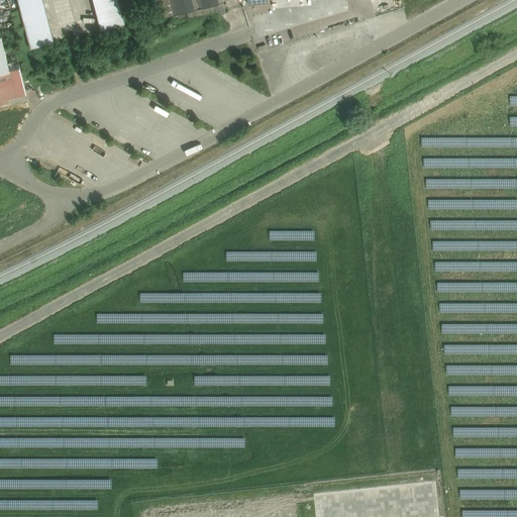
[(95,11),(118,5),(116,0),(92,0),(95,11)]
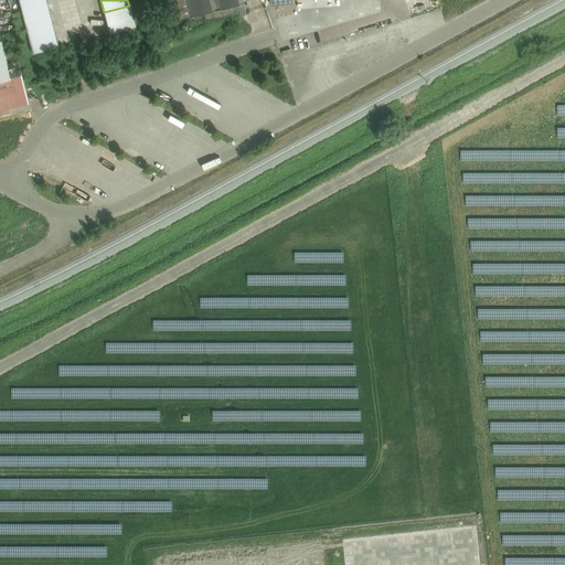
[(157,0),(163,24),(191,18),(193,24),(206,21),(204,13),(245,3),(244,0),(157,0)]
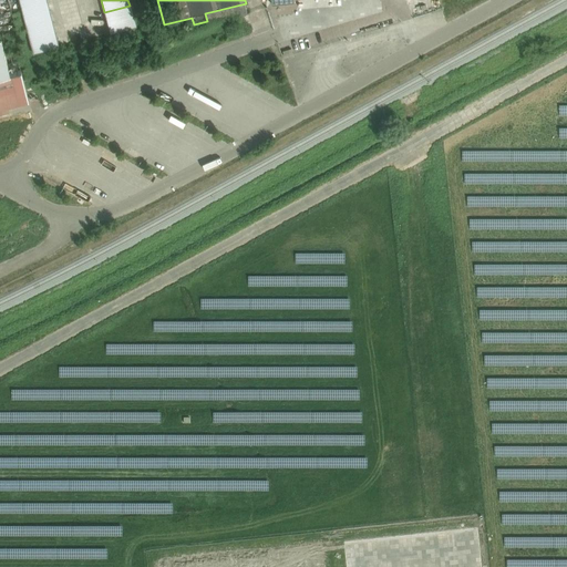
[(24,20),(50,13),(47,1),(21,8),(24,20)]
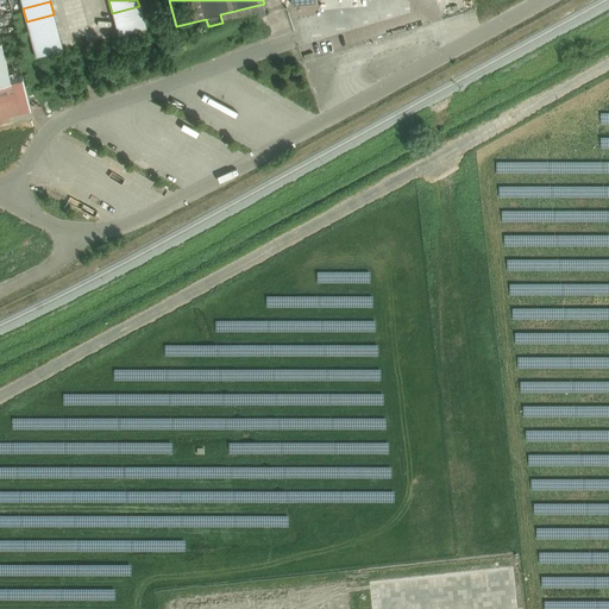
[(115,25),(143,18),(139,6),(112,13),(115,25)]
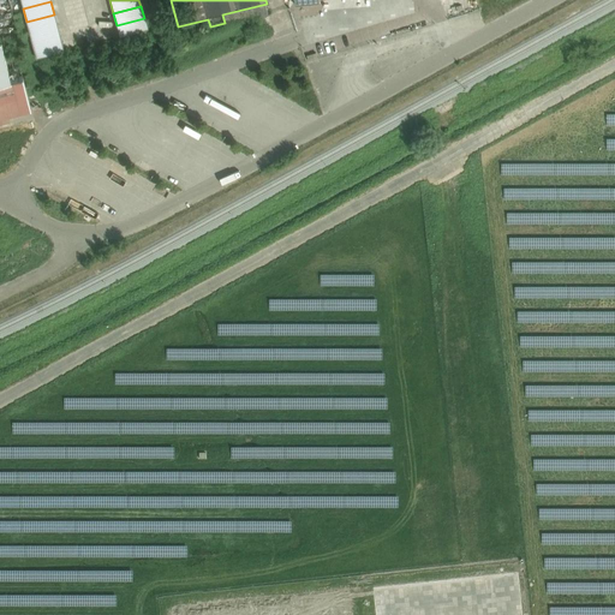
[(29,35),(57,28),(54,15),(27,22),(29,35)]
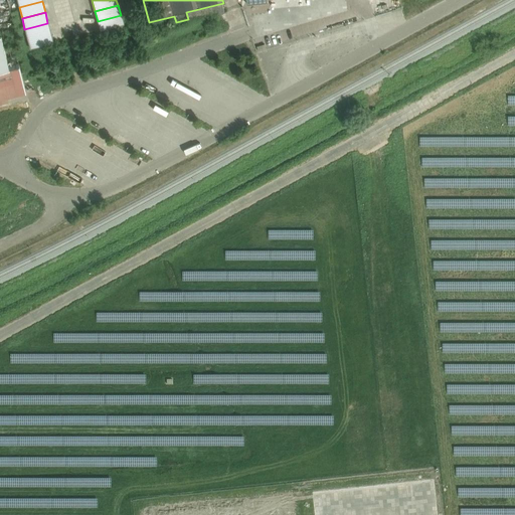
[(121,15),(98,21),(100,32),(123,26),(121,15)]
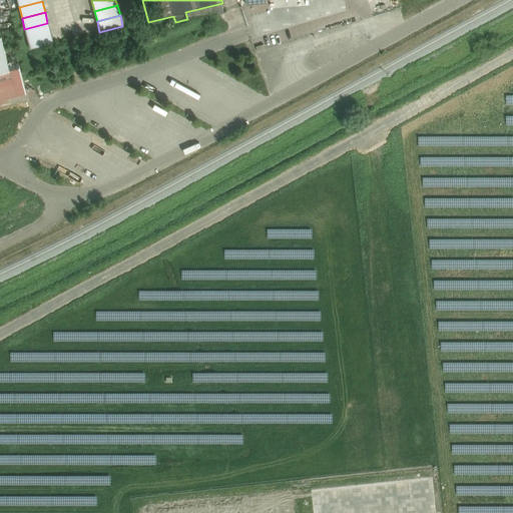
[(27,39),(50,33),(47,23),(24,29),(27,39)]
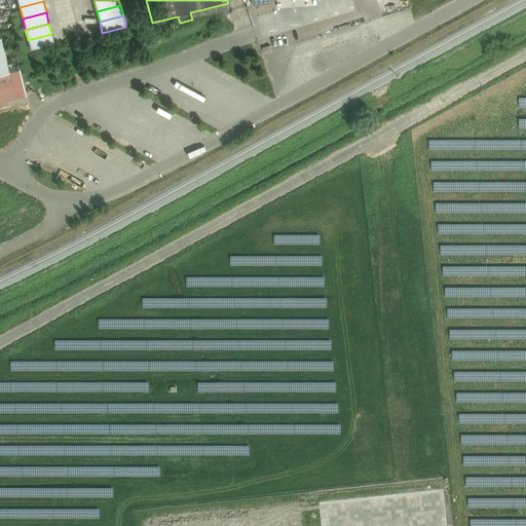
[(51,34),(28,40),(31,51),(54,45),(51,34)]
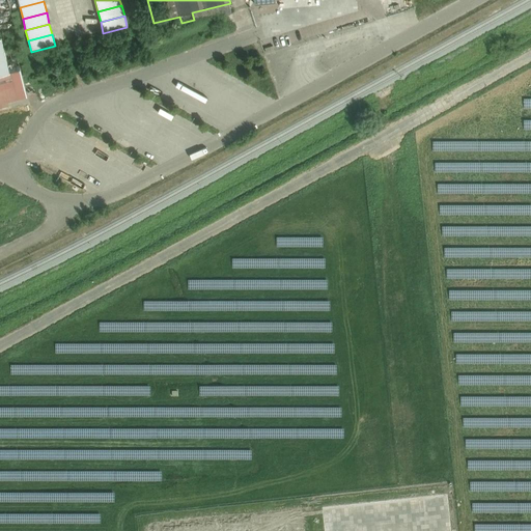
[(0,101),(28,94),(20,64),(8,67),(4,50),(1,37),(0,37),(0,101)]
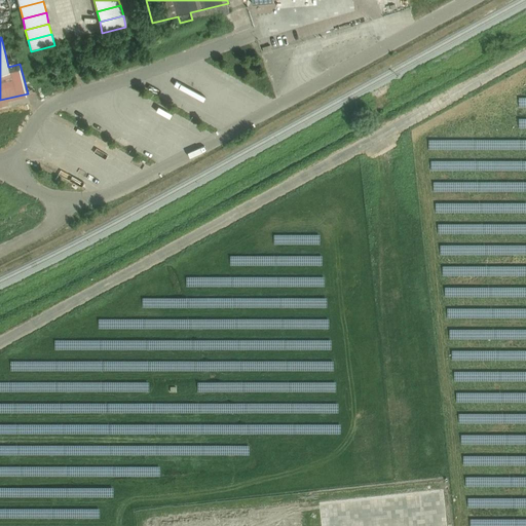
[(446,230),(446,231),(459,231),(459,224),(441,223),(441,230),(446,230)]
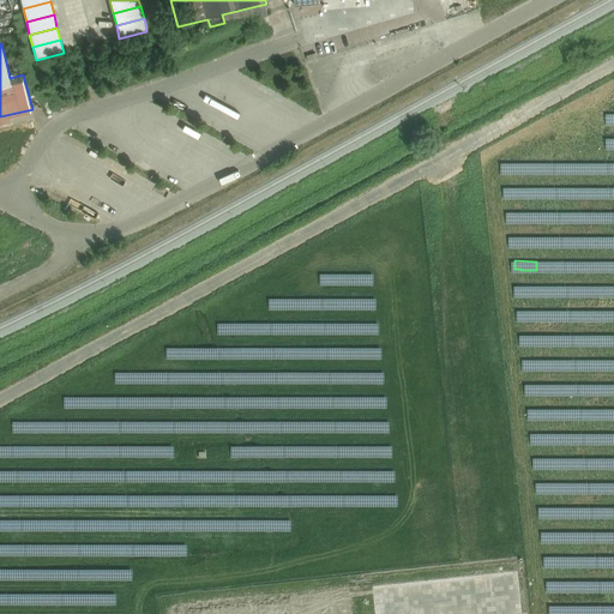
[(558,296),(558,286),(517,286),(517,296),(558,296)]
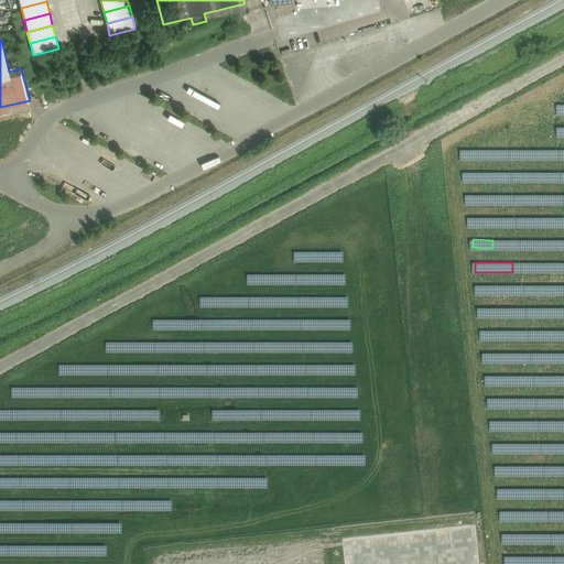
[(484,563),(481,525),(344,537),(346,563),(484,563)]
